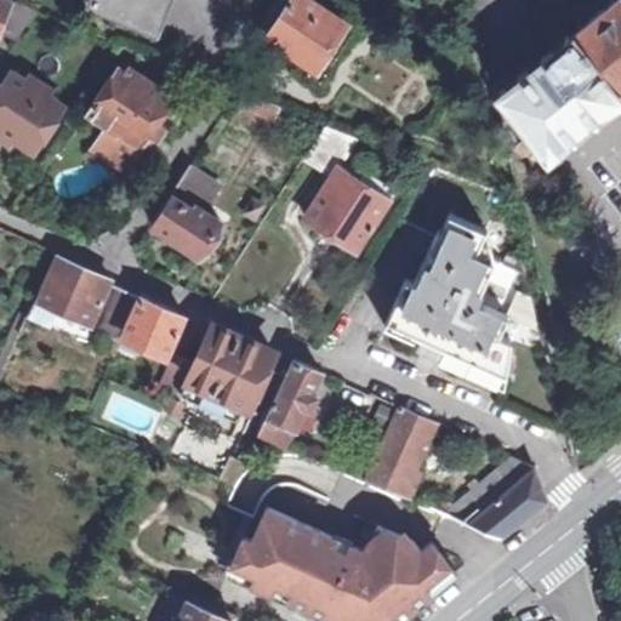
[(28,6),(12,0),(0,0),(0,28),(10,34),(28,6)]
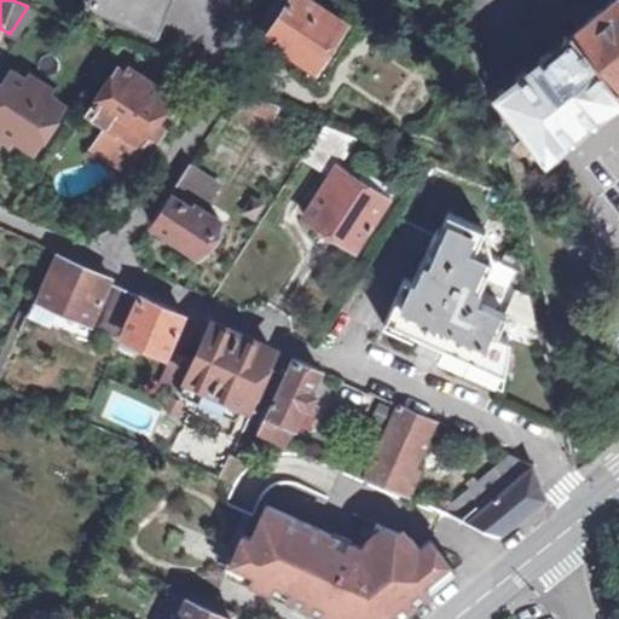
[(113,13),(115,7),(134,16),(136,12),(151,18),(157,3),(162,4),(163,0),(92,0),(91,5),(113,13)]
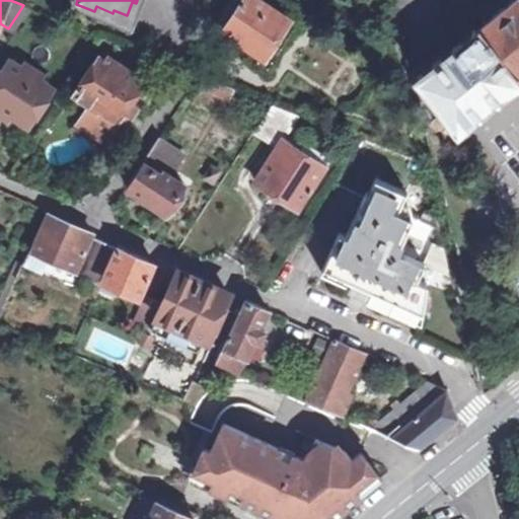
[(260,0),(227,0),(212,24),(245,47),(261,57),(286,17),(260,0)]
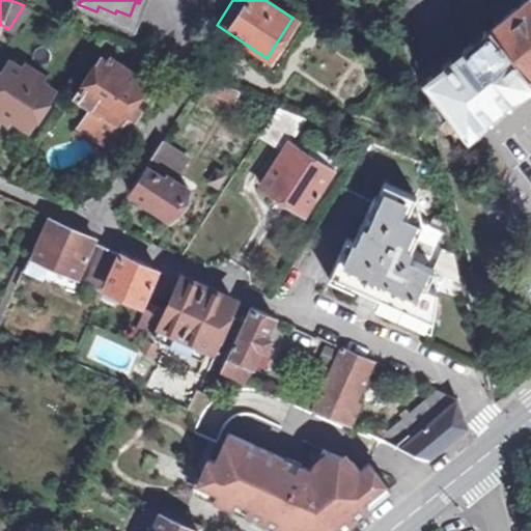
[(528,79),(530,76),(530,0),(527,0),(497,24),(477,0),(467,0),(457,8),(479,36),(424,79),(469,132),(530,83),(528,79)]
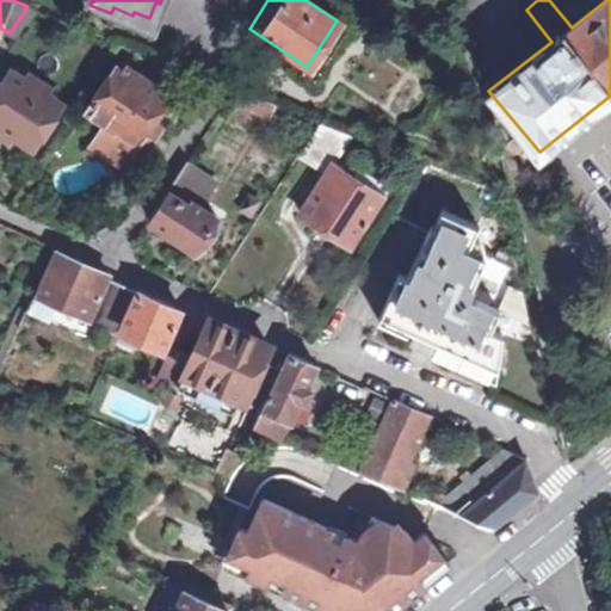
[(142,135),(153,121),(170,94),(129,67),(125,72),(118,67),(88,111),(107,123),(93,144),(133,171),(152,141),(142,135)]
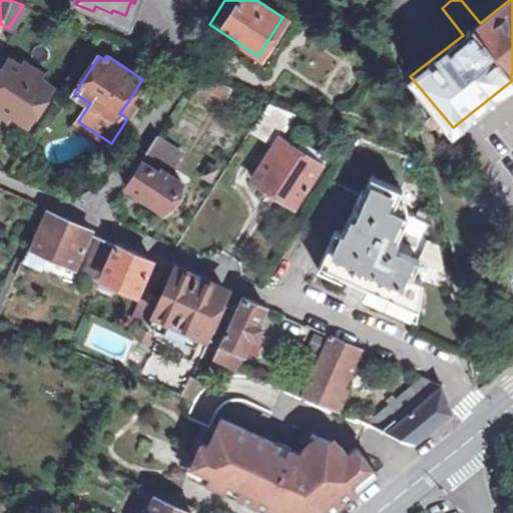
[(41,77),(44,74),(25,62),(22,66),(10,58),(0,72),(0,104),(30,123),(53,86),(41,77)]
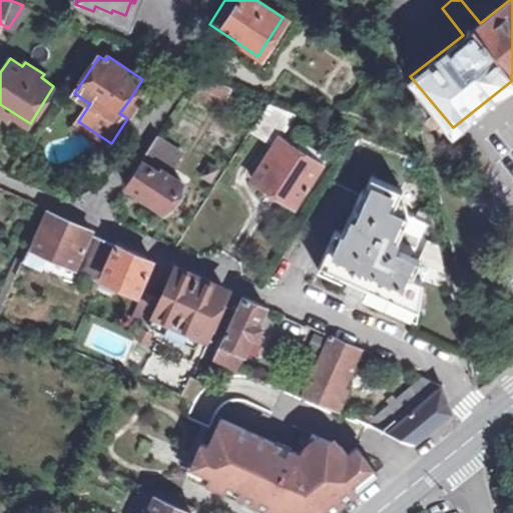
[(204,75),(199,85),(223,94),(227,84),(204,75)]
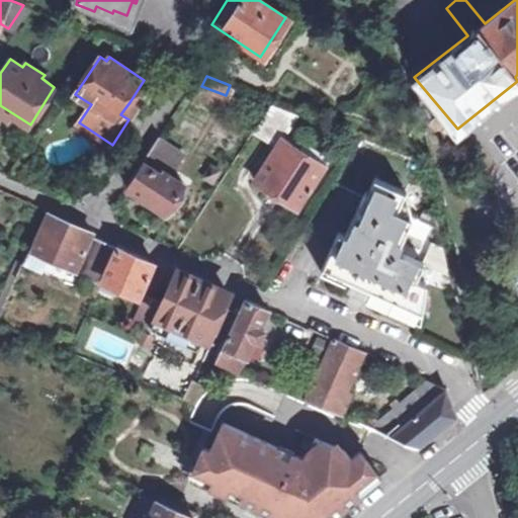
[(137,107),(130,102),(120,114),(128,119),(137,107)]
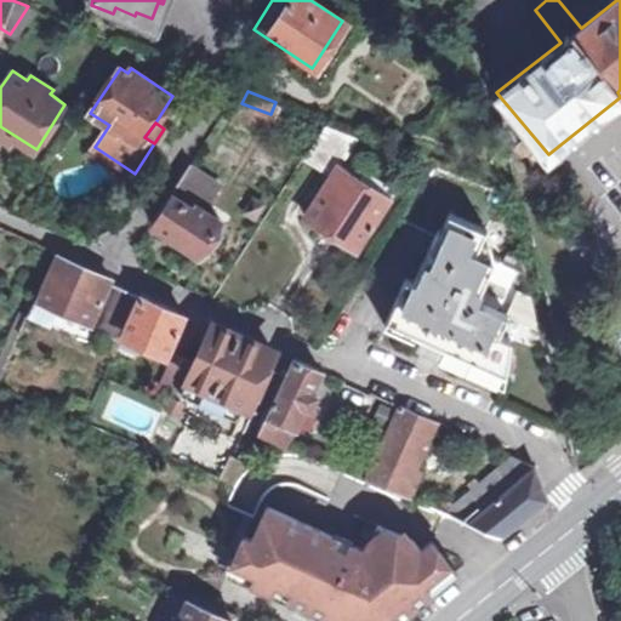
[(359,249),(391,198),(341,165),(359,137),(326,125),(306,158),(331,174),(305,212),(359,249)]
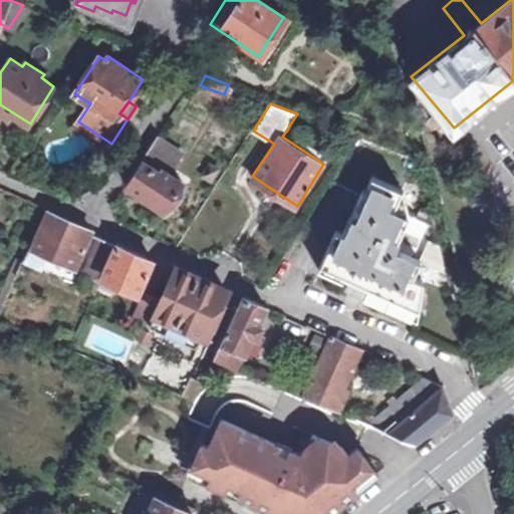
[(168,173),(182,153),(157,137),(125,184),(166,210),(184,182),(168,173)]
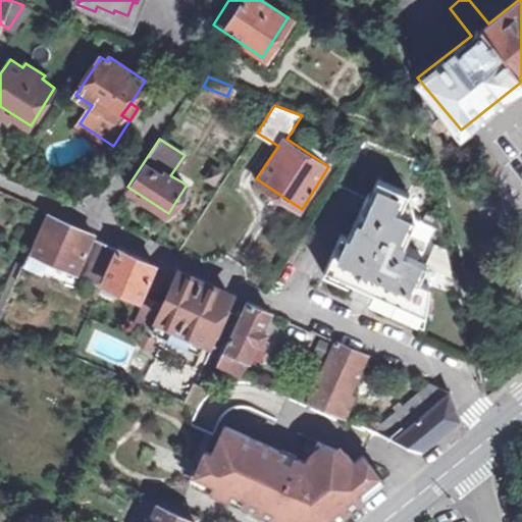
[(351,190),(367,197),(369,193),(373,194),(378,178),(410,192),(422,162),(363,144),(336,185),(351,190)]
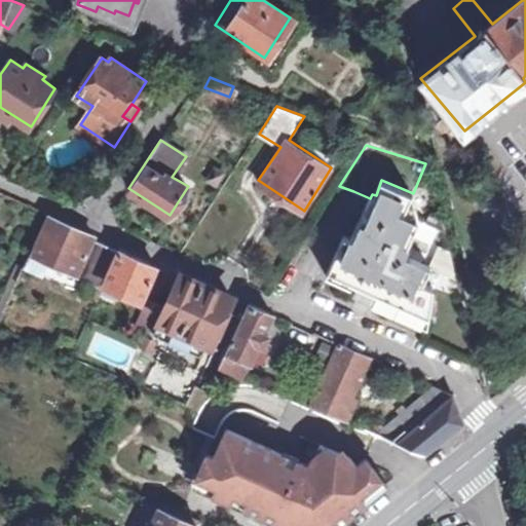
[(422,282),(430,265),(403,254),(419,220),(404,213),(413,193),(381,180),(376,195),(372,194),(370,198),(352,238),(343,234),(326,274),(421,317),(429,321),(434,287),(422,282)]
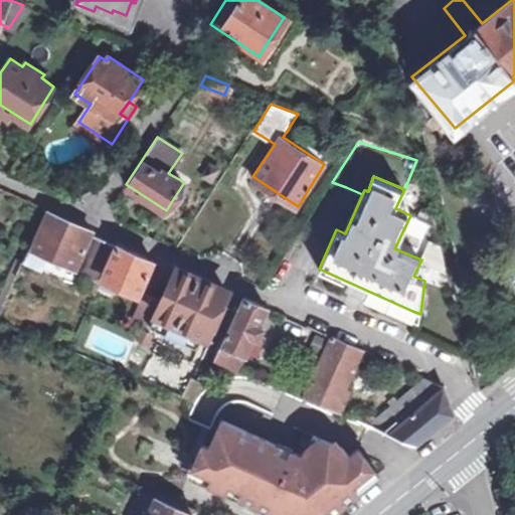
[(93,229),(47,208),(30,245),(76,266),(92,233),(93,229)]
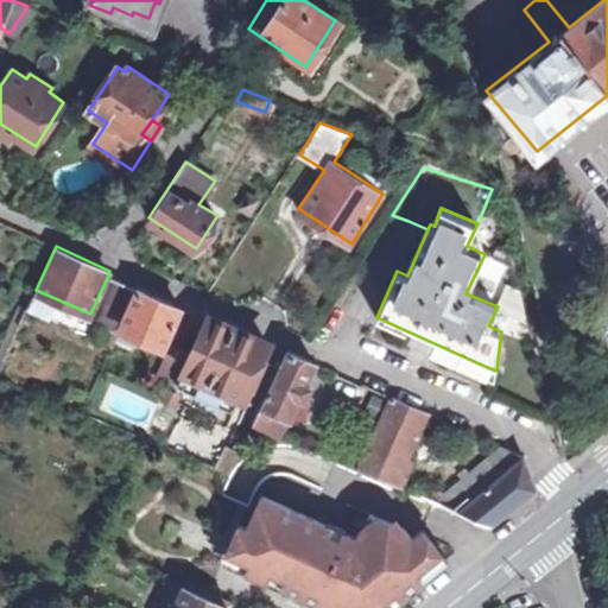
[(120,330),(137,336),(139,329),(168,342),(183,308),(139,289),(119,279),(102,320),(101,340),(114,344),(120,330)]
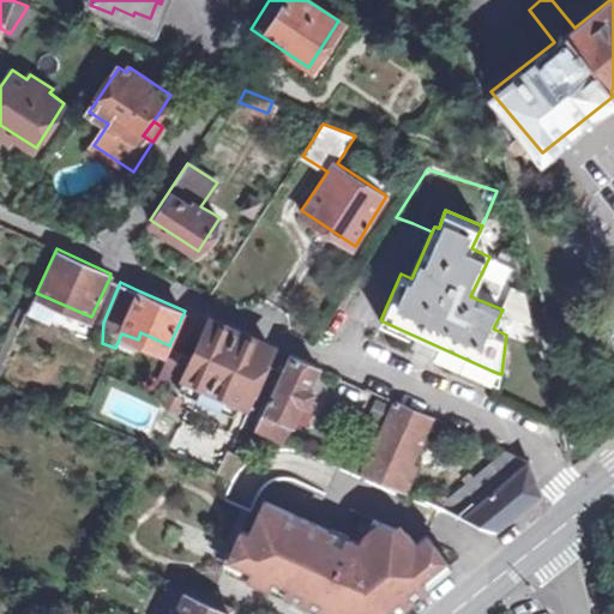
[(186,374),(242,399),(269,342),(211,317),(192,359),(175,350),(168,366),(186,374)]
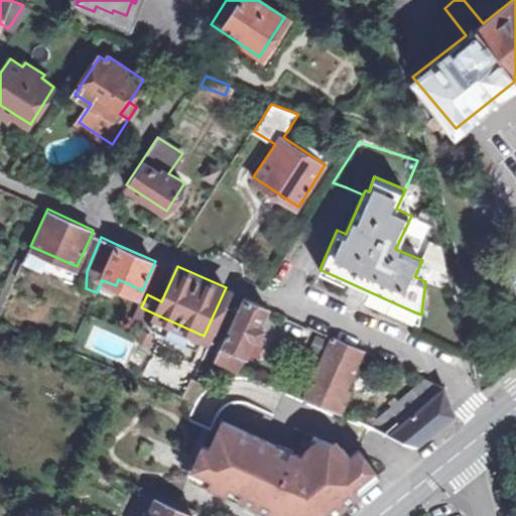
[(244,296),(221,347),(228,350),(230,344),(247,352),(267,306),(244,296)]
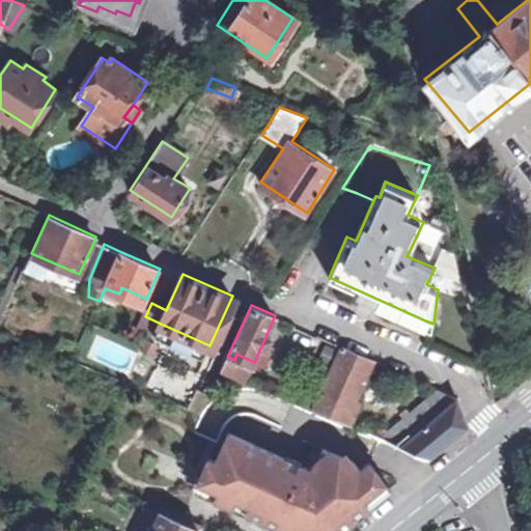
[(210,345),(161,324),(155,336),(204,358),(210,345)]
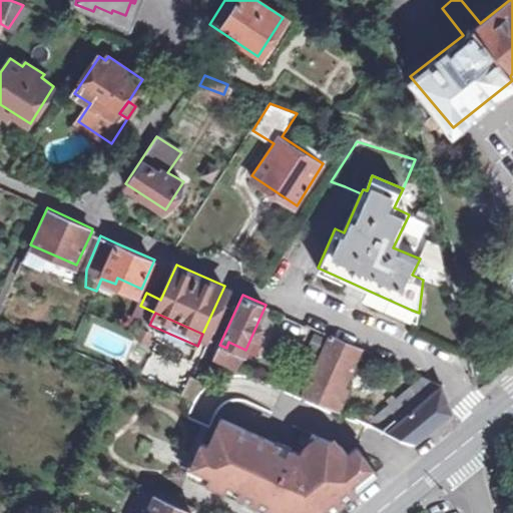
[(332,335),(317,366),(346,379),(361,348),(332,335)]
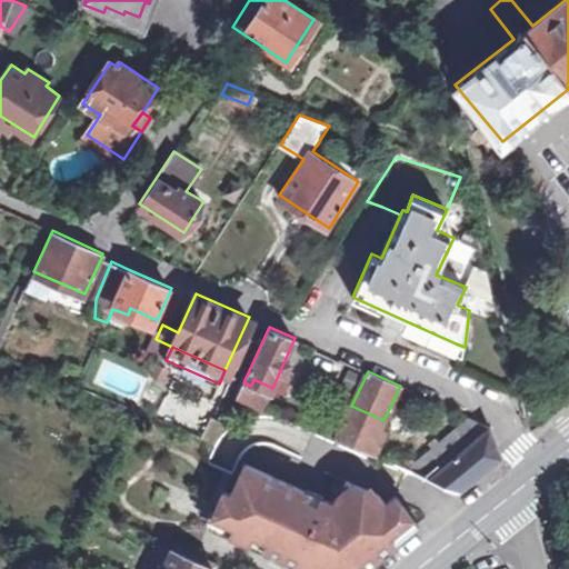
[(251,386),(243,382),(238,396),(250,401),(257,388),(251,386)]
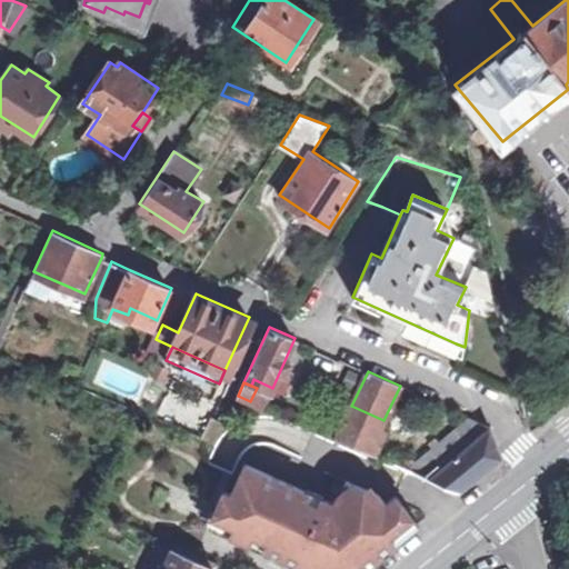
[(272,396),(257,388),(250,401),(267,408),(272,396)]
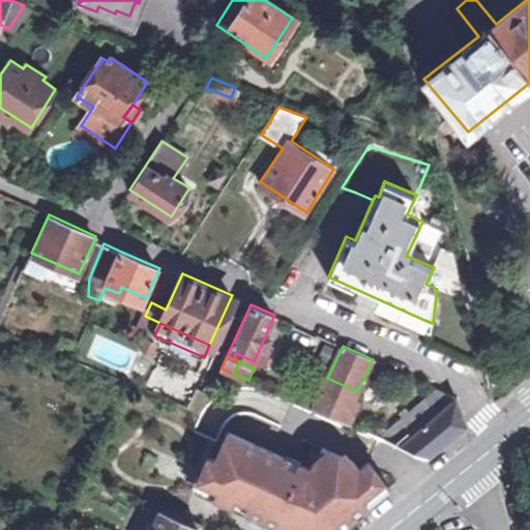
[(357,391),(327,378),(315,407),(322,410),(340,418),(345,419),(357,391)]
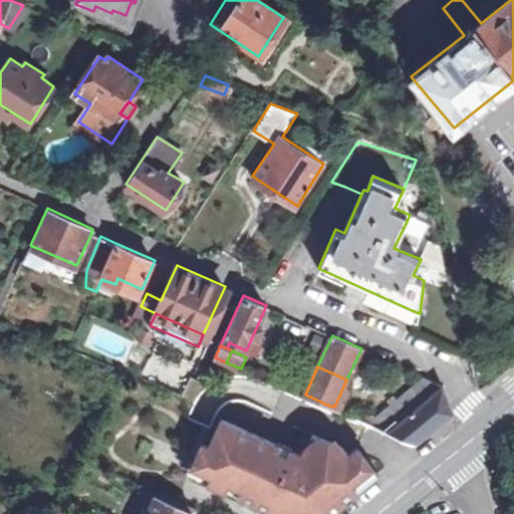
[(425,376),(367,421),(383,427),(391,421),(394,426),(443,384),(425,376)]
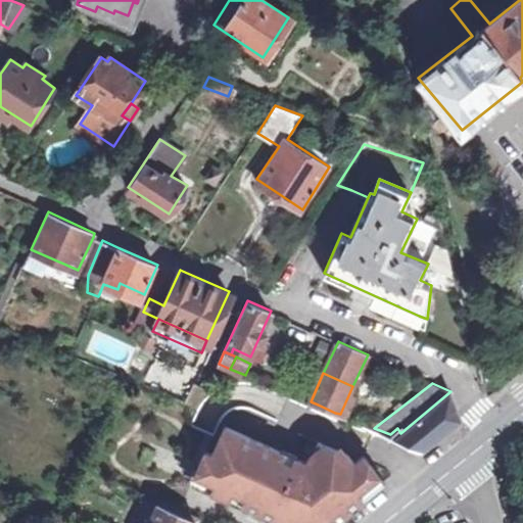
[(397,428),(390,434),(423,448),(460,419),(450,391),(400,433),(397,428)]
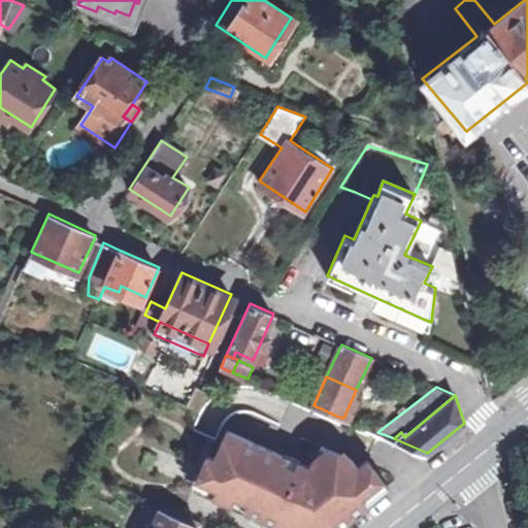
[(217,486),(213,493),(231,501),(234,493),(250,500),(245,507),(291,527),(294,527),(298,521),(312,527),(333,527),(366,501),(361,494),(382,477),(366,459),(358,466),(352,458),(321,444),(311,466),(227,428),(215,457),(207,454),(197,476),(217,486)]
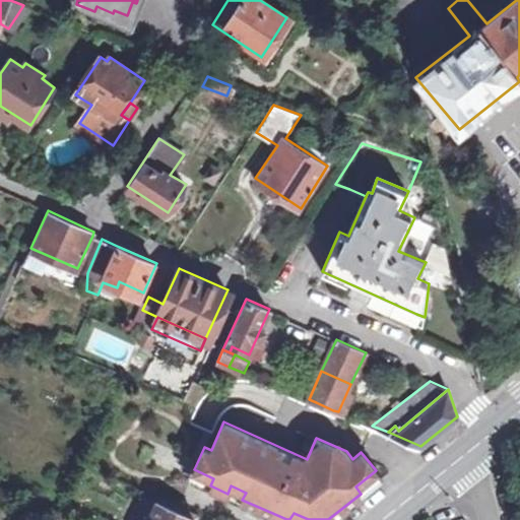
[(194,469),(191,477),(210,485),(213,478),(194,469)]
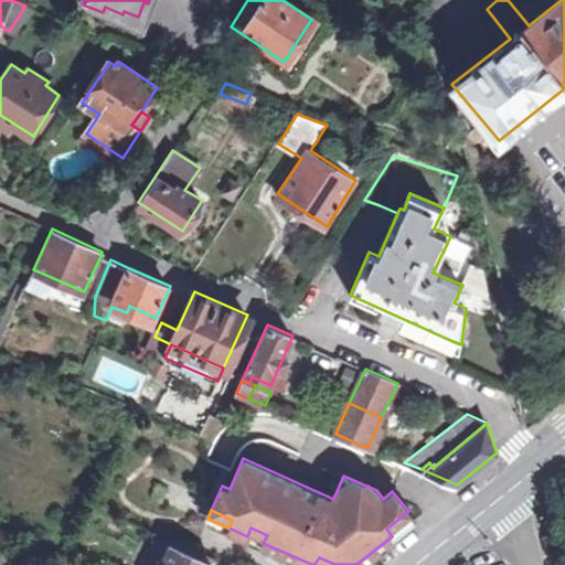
[(408,511),(386,529),(392,536),(414,518),(408,511)]
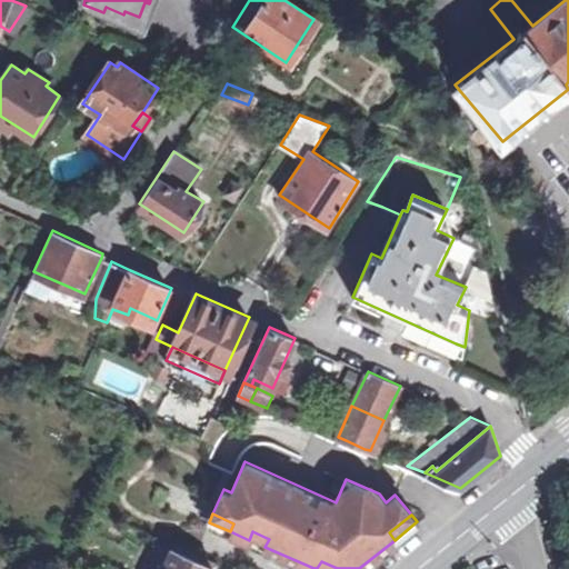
[(252,531),(249,540),(265,547),(269,539),(252,531)]
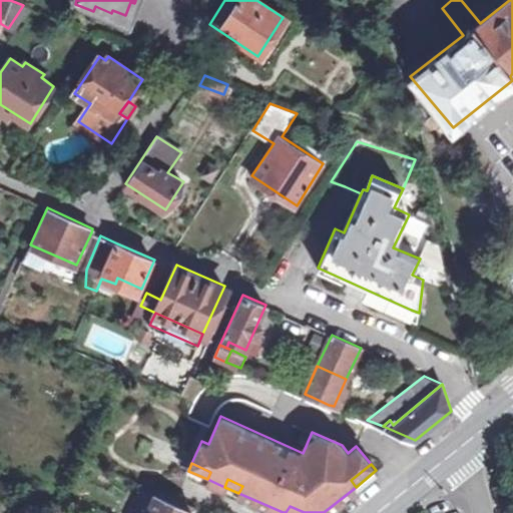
[(160,490),(158,496),(188,510),(191,504),(160,490)]
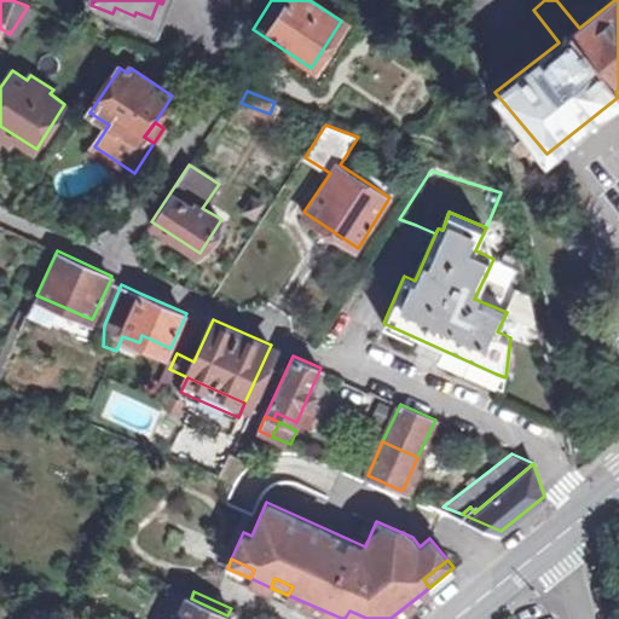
[(161,596),(145,618),(155,618),(167,601),(161,596)]
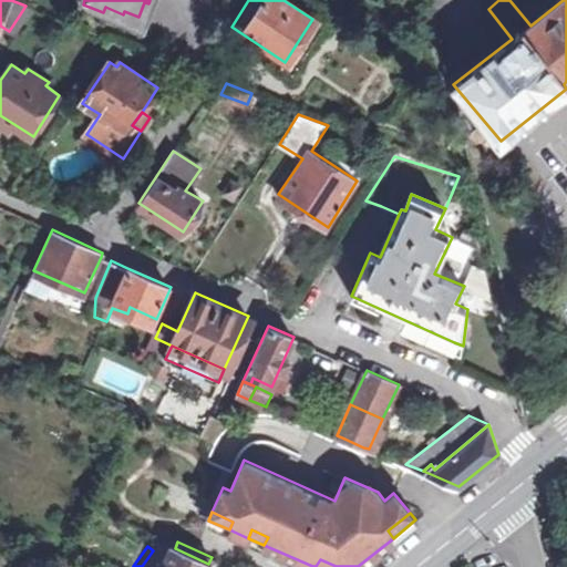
[(208,564),(175,548),(173,547),(163,566),(212,566),(213,565),(208,564)]
